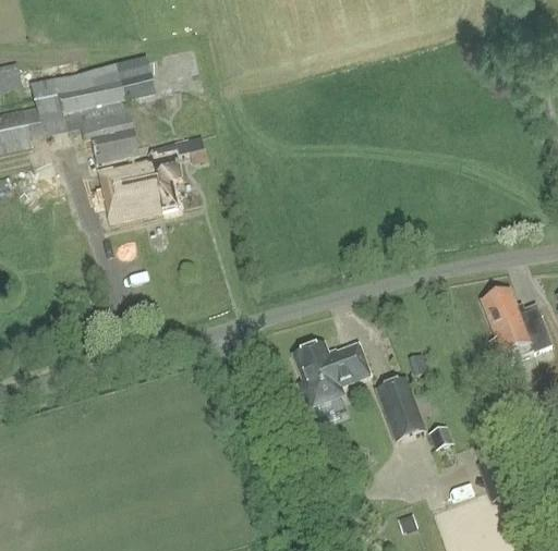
[(64,132),(80,129),(83,141),(91,138),(96,162),(138,154),(126,100),(155,95),(146,56),(51,77),(64,132)]
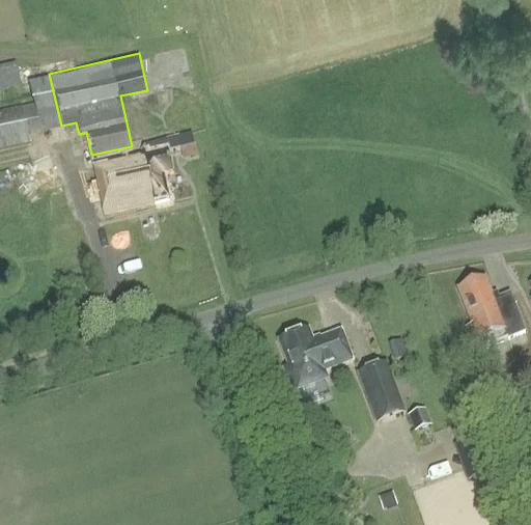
[(23,104),(0,108),(0,144),(30,138),(29,133),(23,104)]
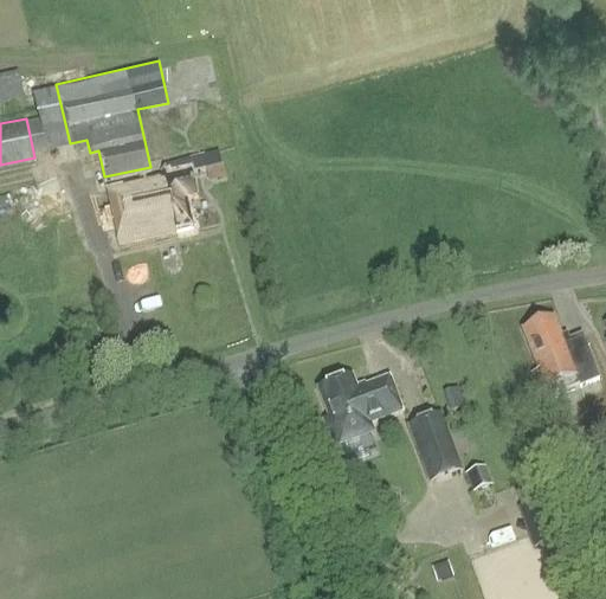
[(161,158),(165,172),(221,160),(219,145),(161,158)]
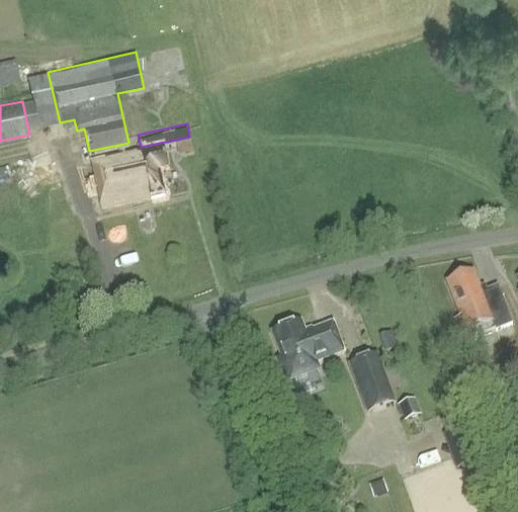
[(159,165),(168,163),(164,143),(141,148),(140,144),(89,155),(101,209),(152,197),(152,196),(165,193),(164,189),(165,188),(159,165)]
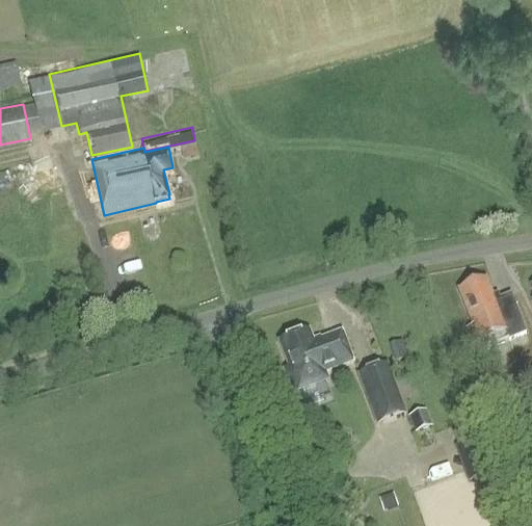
[(473,341),(495,332),(498,338),(525,327),(509,289),(499,293),(497,288),(490,290),(485,275),(458,286),(472,321),(466,323),(473,341)]
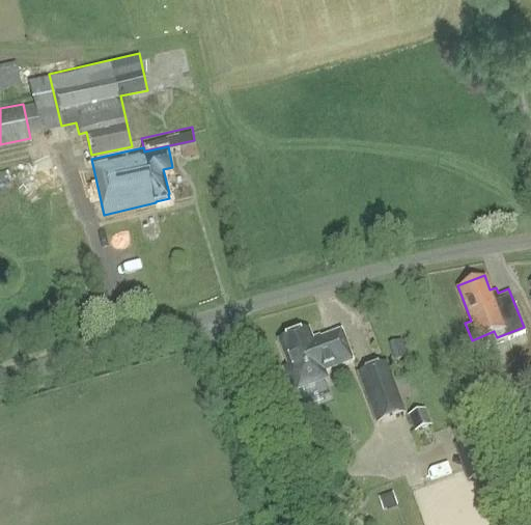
[(279,339),(286,359),(281,361),(291,389),(328,376),(325,367),(352,357),(340,329),(312,339),(307,328),(279,339)]
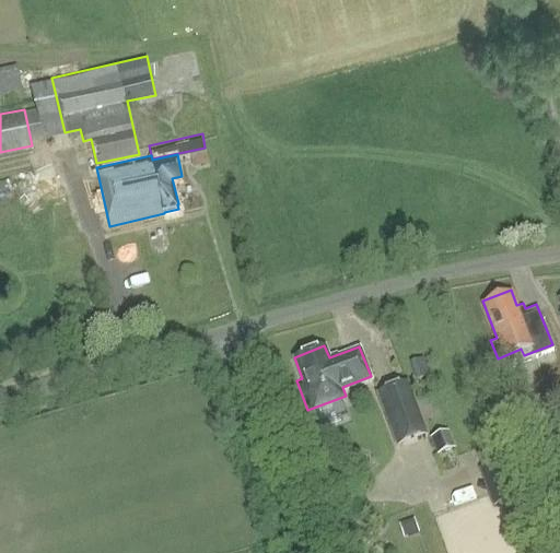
[(428,431),(407,377),(375,389),(396,443),(428,431)]
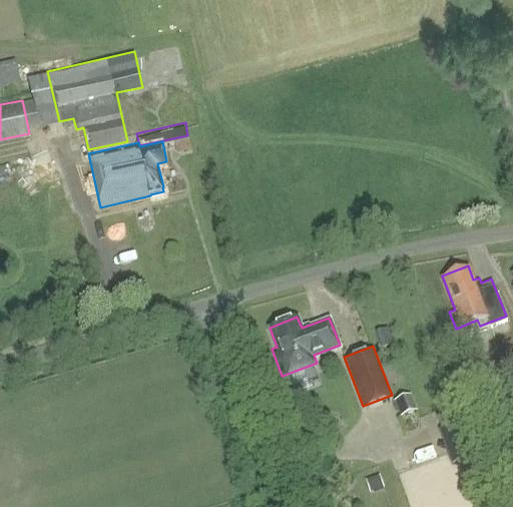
[(410,391),(394,397),(400,413),(416,407),(410,391)]
